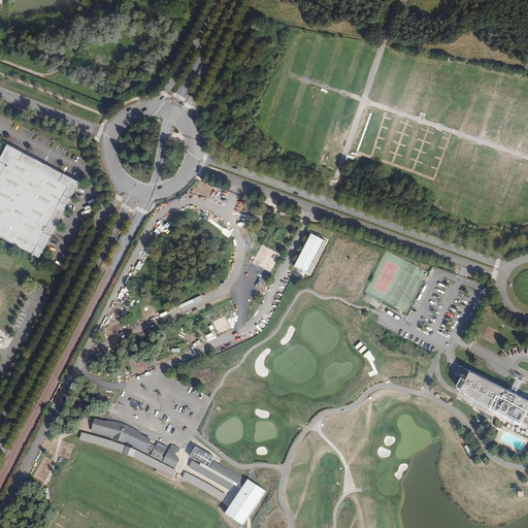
[(0,236),(9,241),(39,257),(42,252),(43,253),(53,235),(52,235),(57,225),(58,226),(67,207),(66,207),(71,197),(72,198),(80,182),(64,172),(64,173),(54,167),(36,157),(35,158),(25,153),(25,152),(4,141),(2,145),(6,147),(0,160),(1,161),(0,162),(0,236)]
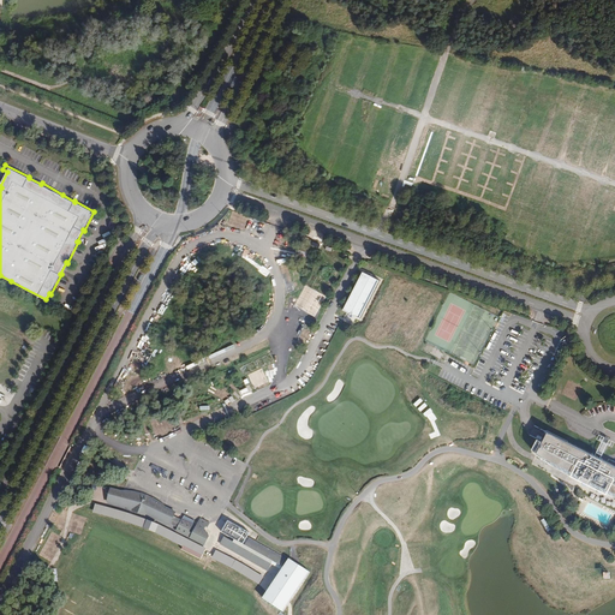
[(344,309),(360,317),(380,279),(363,270),(344,309)]
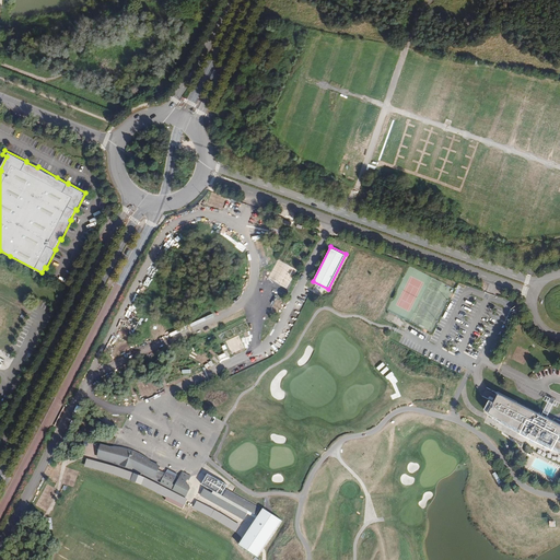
[(559,430),(546,423),(547,420),(543,418),(540,421),(498,398),(487,418),(500,426),(501,424),(527,438),(526,440),(535,444),(536,442),(559,455),(559,430)]
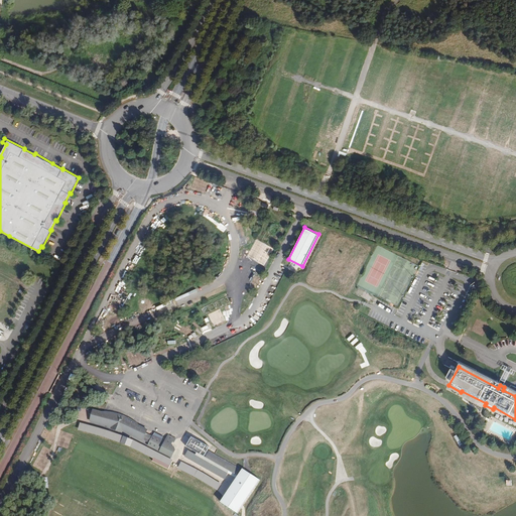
[(511,376),(506,374),(500,385),(504,387),(511,376)]
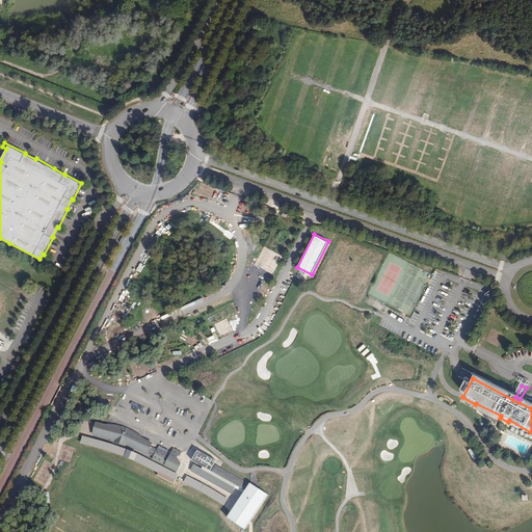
[(94,422),(92,433),(115,437),(115,440),(126,443),(126,441),(147,453),(148,451),(151,447),(152,444),(141,439),(141,437),(136,436),(136,435),(112,426),(112,427),(106,424),(106,426),(94,422)]
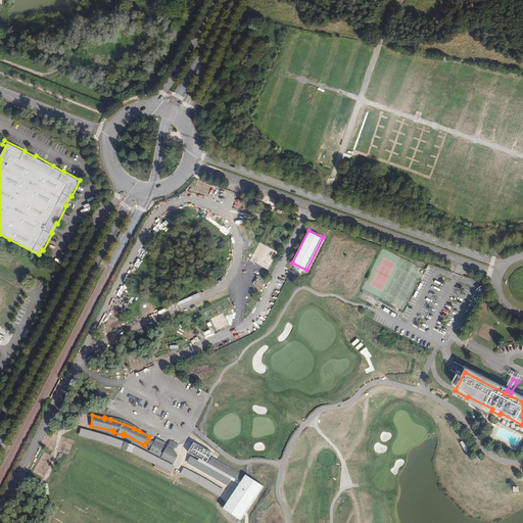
[(133,446),(82,431),(81,435),(132,450),(165,468),(167,466),(181,473),(222,493),(225,489),(183,469),(179,466),(183,457),(179,455),(174,464),(169,462),(168,464),(133,446)]
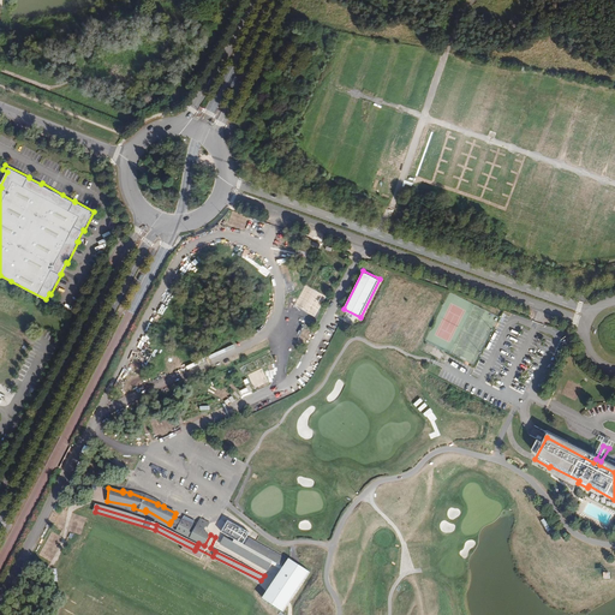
[(185,514),(183,520),(177,532),(187,537),(189,535),(191,537),(191,538),(198,543),(204,545),(210,535),(203,531),(204,527),(208,529),(209,524),(201,519),(196,530),(192,527),(196,519),(185,514)]
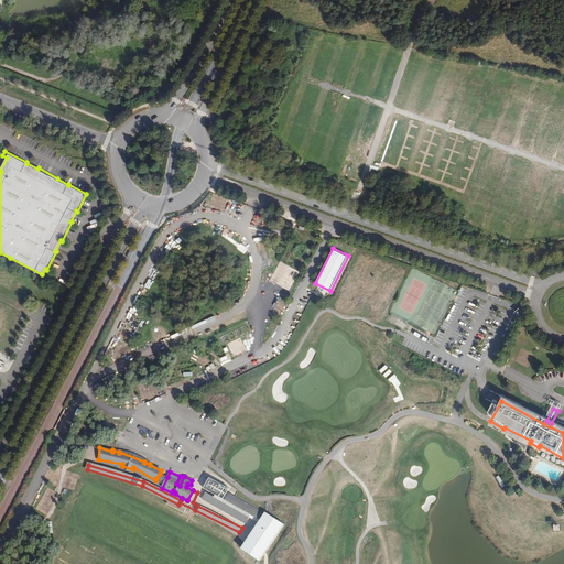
[(226,487),(209,478),(204,489),(216,496),(215,498),(206,494),(203,500),(246,523),(250,517),(248,516),(249,514),(259,519),(262,513),(227,494),(223,491),(226,487)]
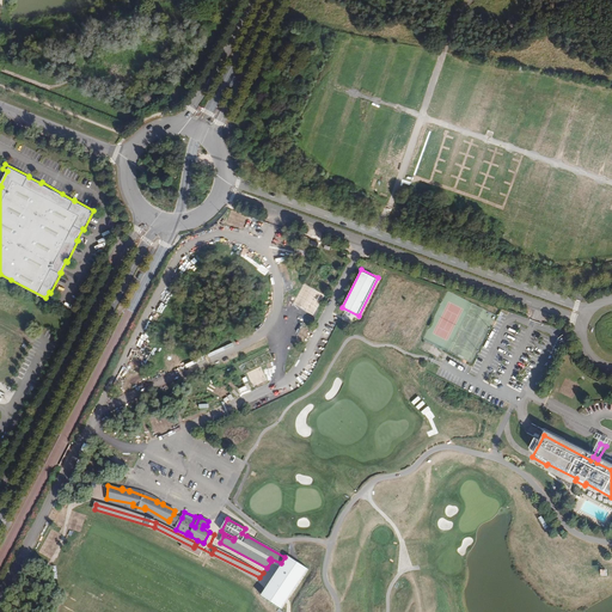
[(308,569),(288,556),(262,595),(282,609),(308,569)]
